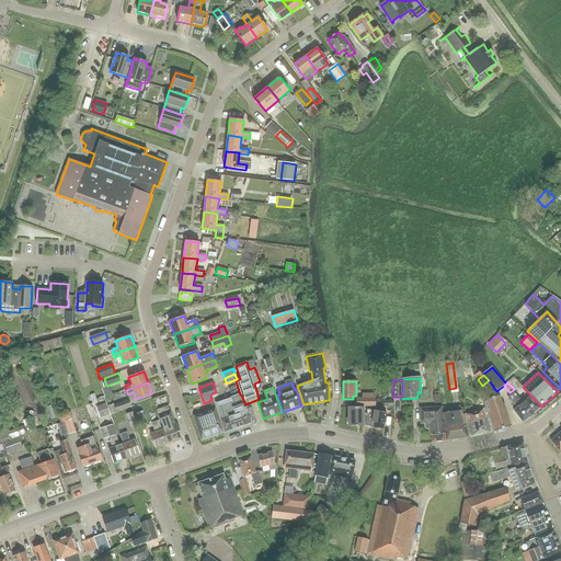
[(523,402),(514,391),(507,397),(514,404),(517,402),(521,405),(514,410),(523,422),(540,408),(530,397),(523,402)]
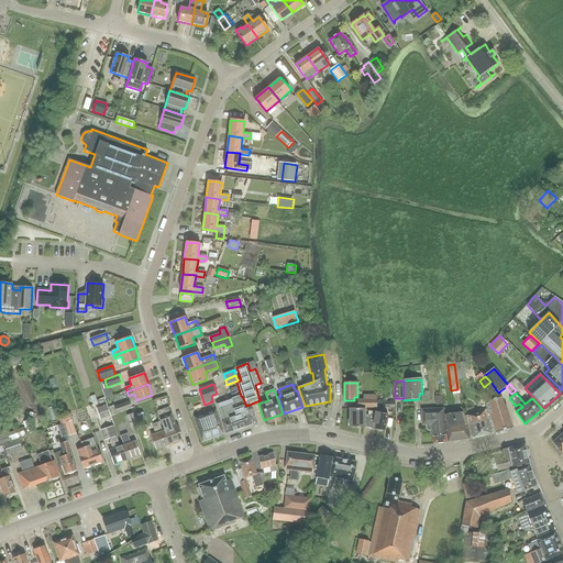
[(252,424),(246,406),(242,396),(241,396),(227,401),(217,405),(222,421),(225,434),(252,424)]
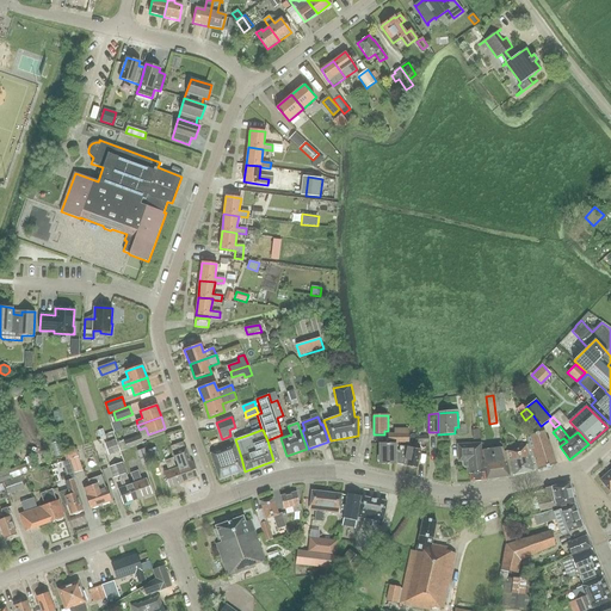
[(542,431),(528,436),(532,454),(534,458),(537,470),(556,464),(549,439),(547,440),(543,431),(542,431)]
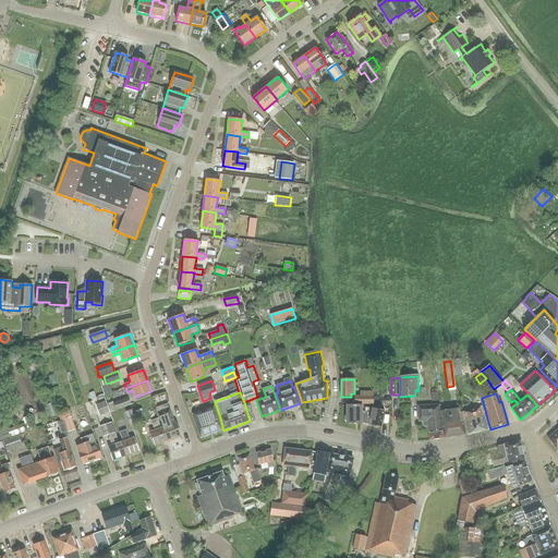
[(116,410),(130,404),(128,398),(113,403),(116,410)]
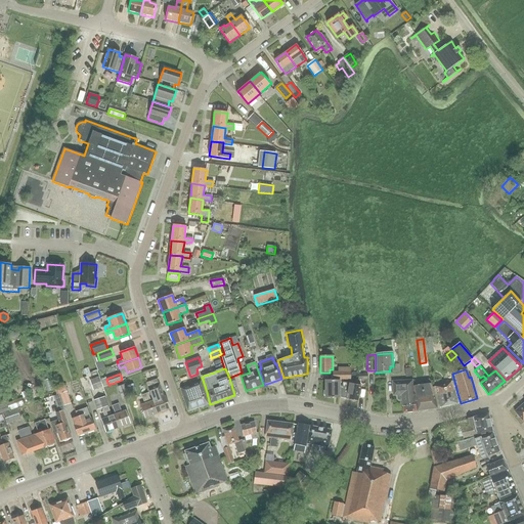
[(97,378),(95,379),(98,389),(103,387),(99,377),(97,378)]
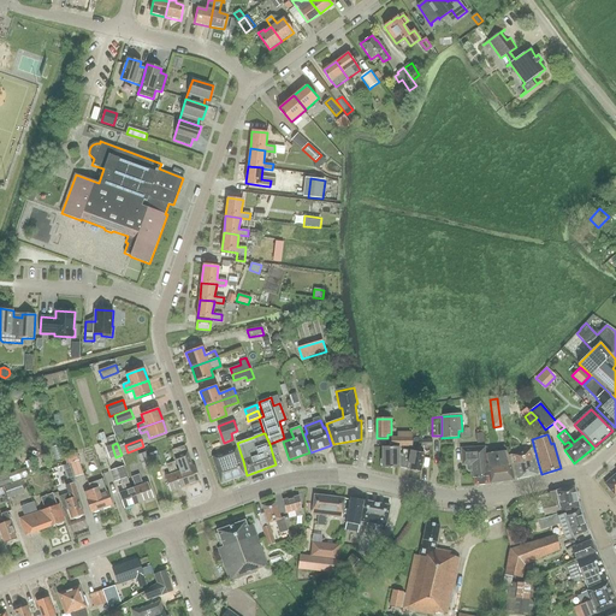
[(179,472),(185,486),(200,481),(194,467),(193,467),(184,445),(172,450),(177,465),(179,465),(182,471),(179,472)]
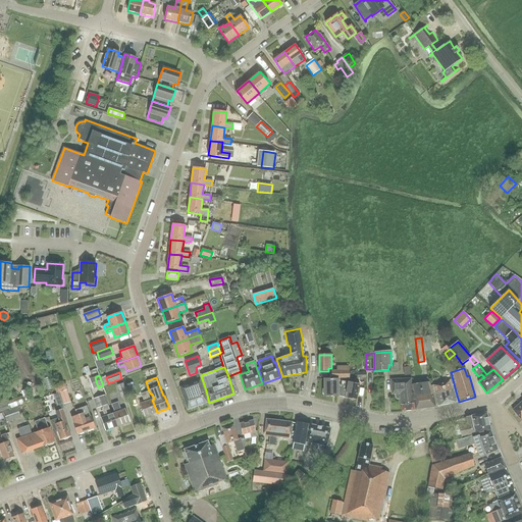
[(331,379),(324,379),(324,388),(323,388),(323,395),(324,395),(324,397),(337,397),(338,396),(338,384),(338,379),(340,379),(340,378),(331,378),(331,379)]
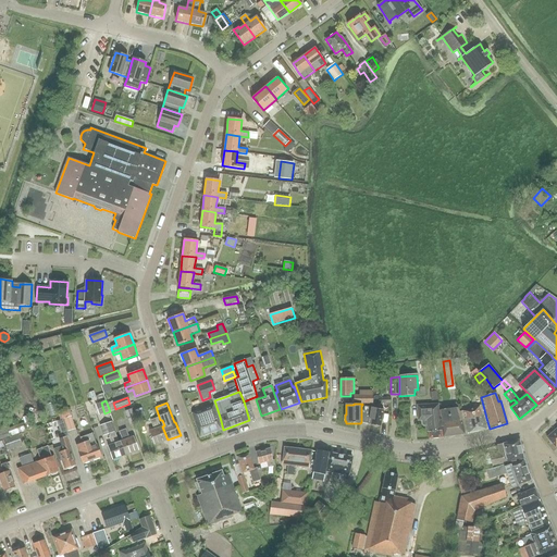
[(442,437),(438,411),(438,407),(438,404),(417,405),(418,421),(422,421),(422,425),(424,426),(428,426),(429,438),(442,437)]
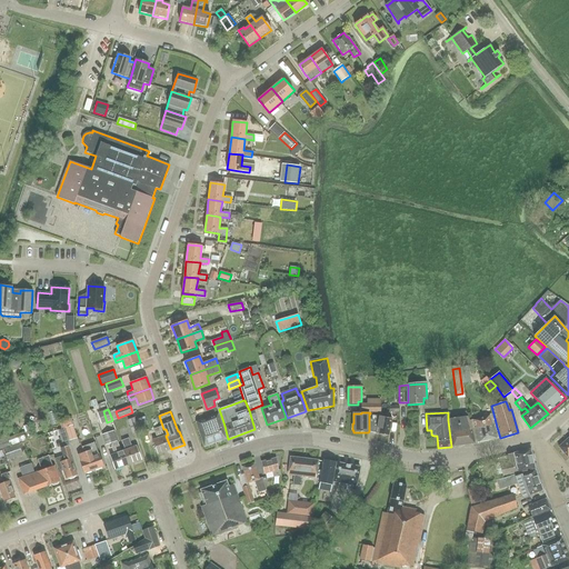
[(209,427),(215,443),(227,439),(218,415),(202,420),(206,428),(209,427)]
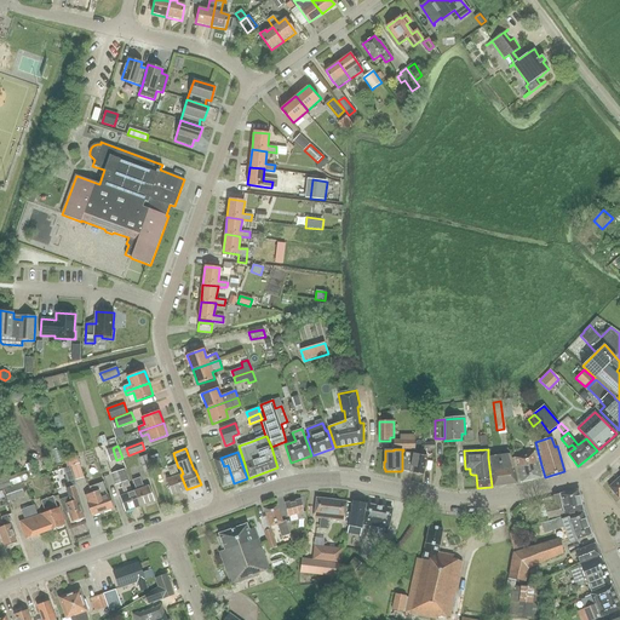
[(422,453),(420,455),(411,453),(405,452),(405,457),(402,457),(402,470),(409,472),(413,472),(413,474),(414,474),(415,476),(419,476),(422,475),(423,475),(428,454),(422,453)]
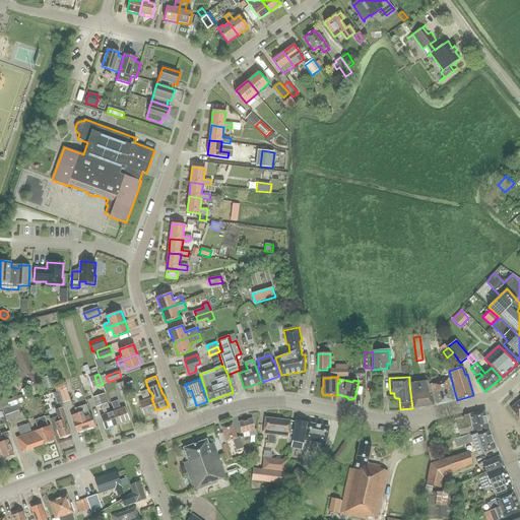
[(448,379),(433,384),(437,405),(455,400),(452,391),(454,390),(453,386),(451,387),(448,379)]
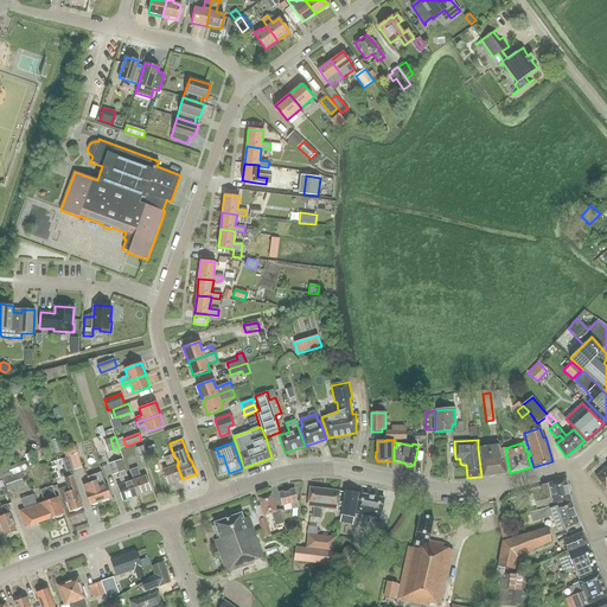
[(148,460),(142,445),(135,447),(141,462),(148,460)]
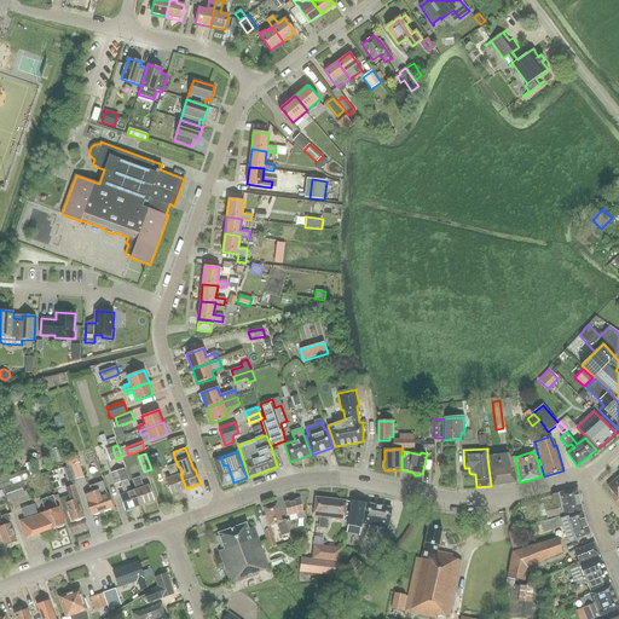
[(155,470),(162,467),(157,455),(150,457),(155,470)]
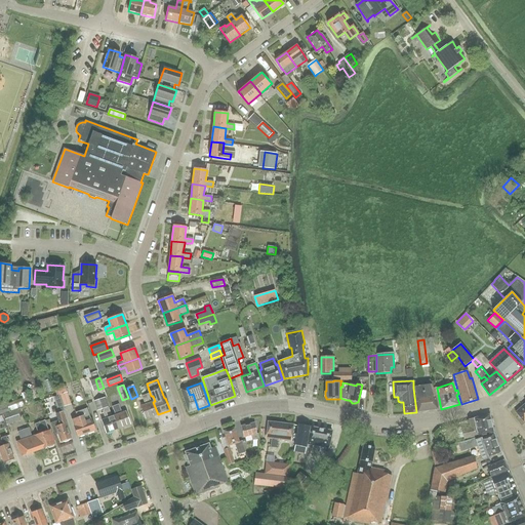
[(413,388),(416,412),(418,412),(419,412),(423,412),(423,411),(438,409),(436,397),(432,386),(413,388)]
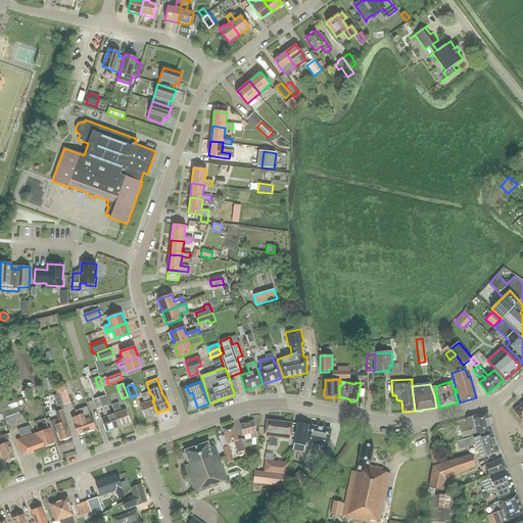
[(188,411),(197,408),(192,392),(189,393),(186,386),(180,388),(188,411)]
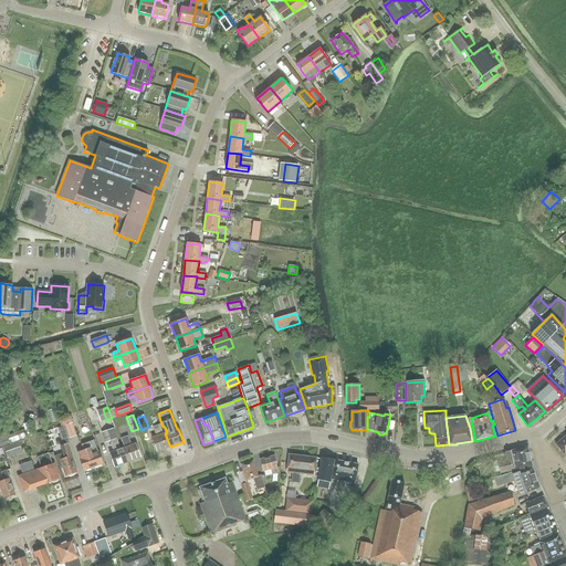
[(70,439),(76,437),(72,423),(65,426),(70,439)]
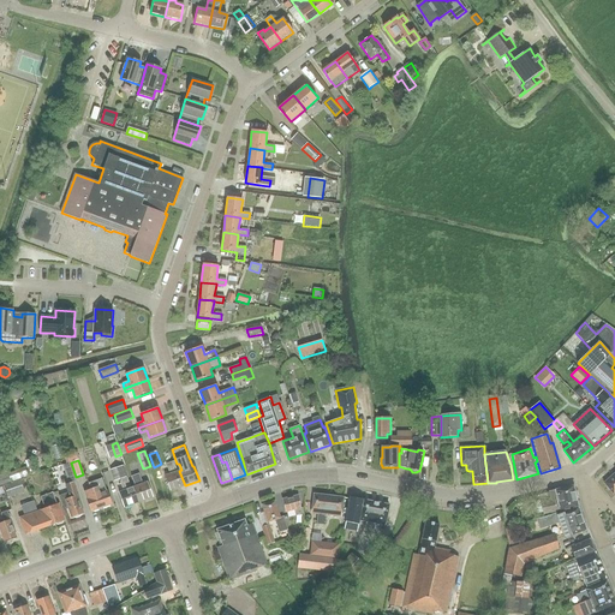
[(185,485),(179,471),(178,471),(173,461),(166,464),(169,475),(166,476),(171,491),(185,485)]
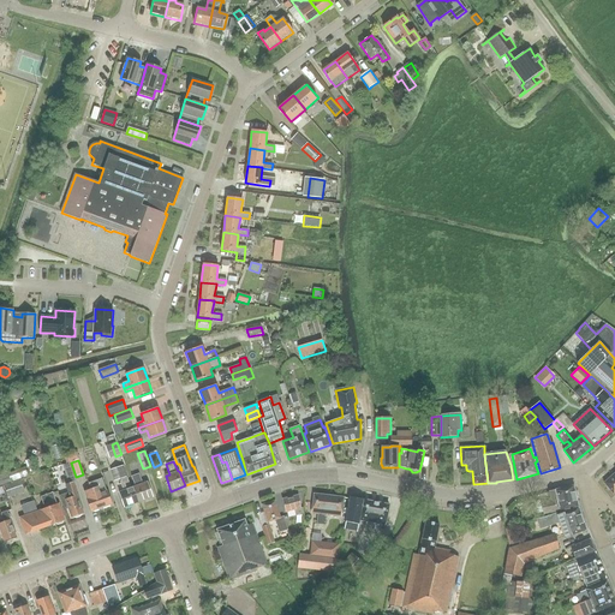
[(67,479),(75,477),(70,464),(63,466),(67,479)]
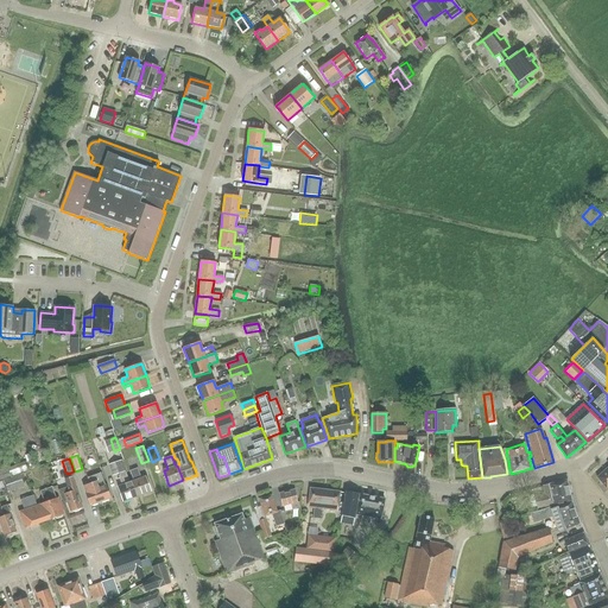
[(113,476),(126,472),(122,461),(109,464),(113,476)]
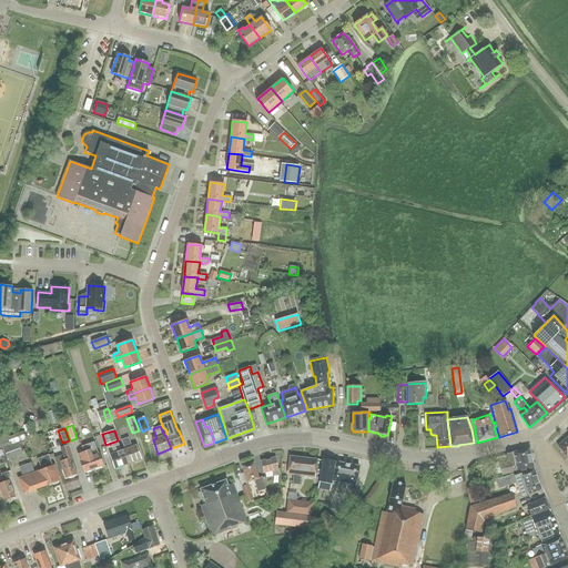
[(23,432),(7,438),(10,445),(27,439),(23,432)]
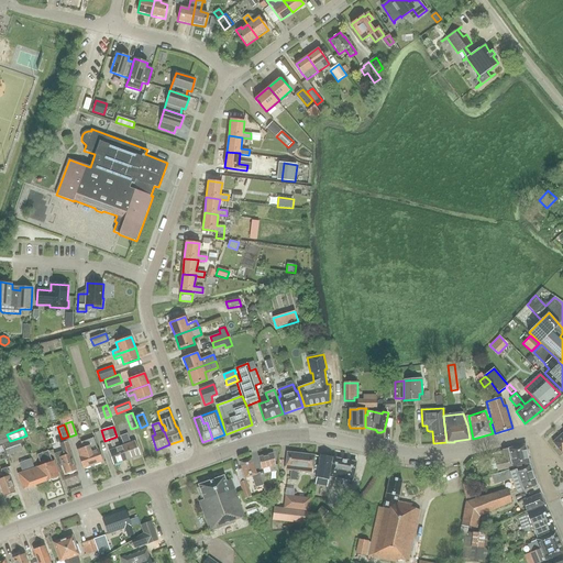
[(0,444),(10,441),(7,434),(6,430),(0,432),(0,444)]
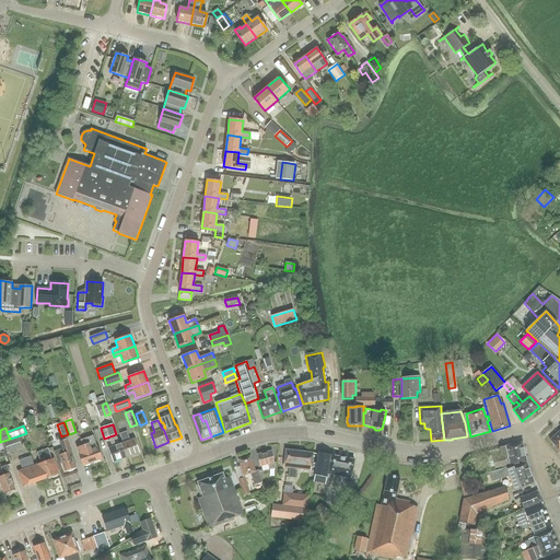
[(559,430),(550,440),(559,450),(559,448),(559,430)]
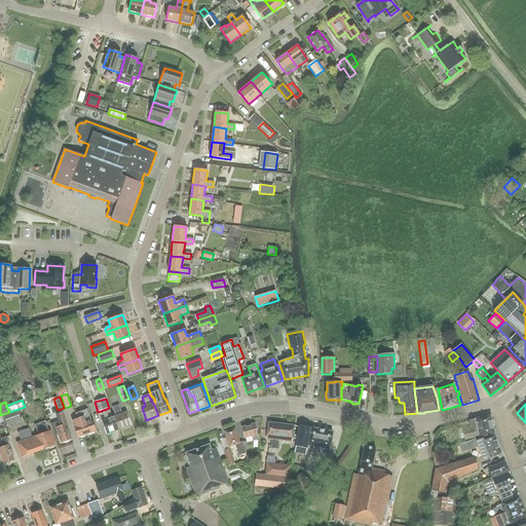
[(114,417),(118,429),(130,425),(126,412),(122,414),(119,405),(112,408),(116,416),(114,417)]
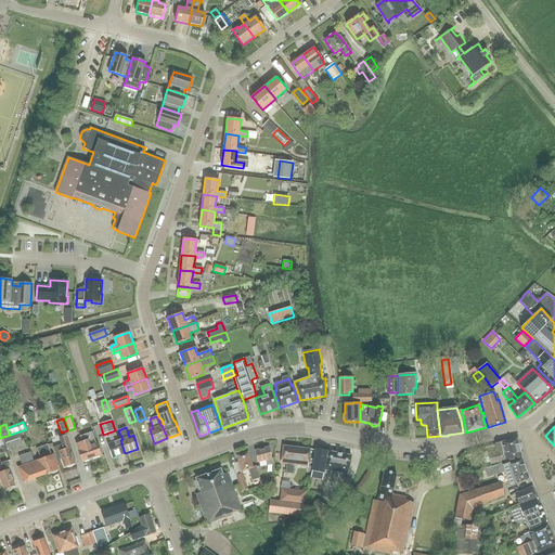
[(82,461),(101,455),(92,431),(80,436),(82,442),(77,444),(79,450),(82,461)]
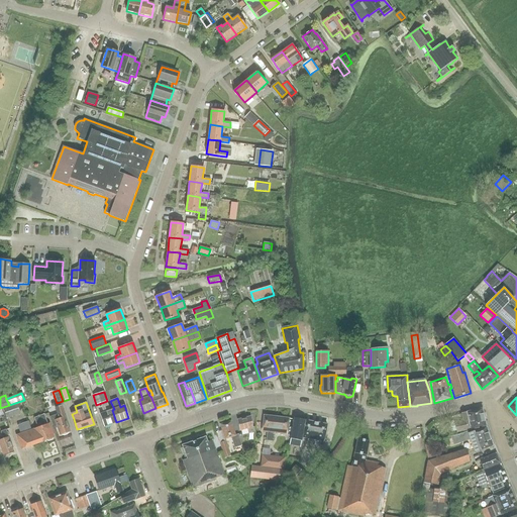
[(116,422),(112,410),(110,410),(107,402),(102,404),(102,405),(101,406),(104,413),(100,414),(105,427),(116,422)]
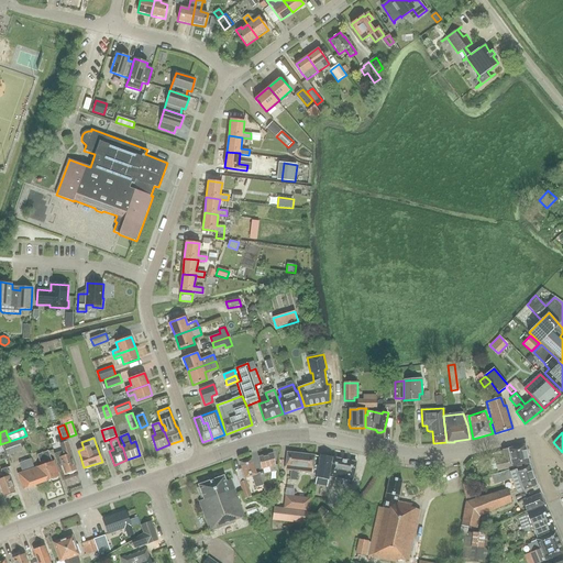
[(8,455),(22,451),(19,439),(3,444),(8,455)]
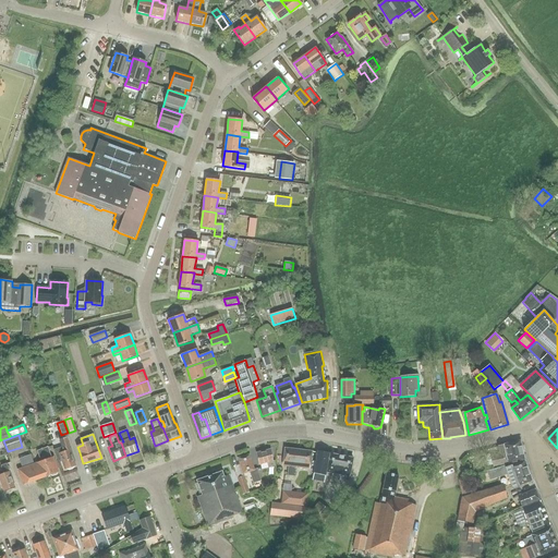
[(75,466),(73,459),(67,438),(60,440),(62,447),(53,450),(58,461),(61,460),(62,462),(63,462),(65,470),(68,470),(69,470),(73,469),(74,468),(75,466)]
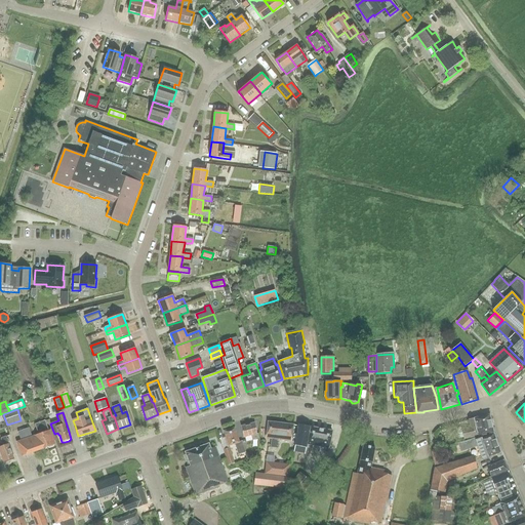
[(463,439),(493,433),(489,414),(469,419),(470,428),(461,430),(463,439)]
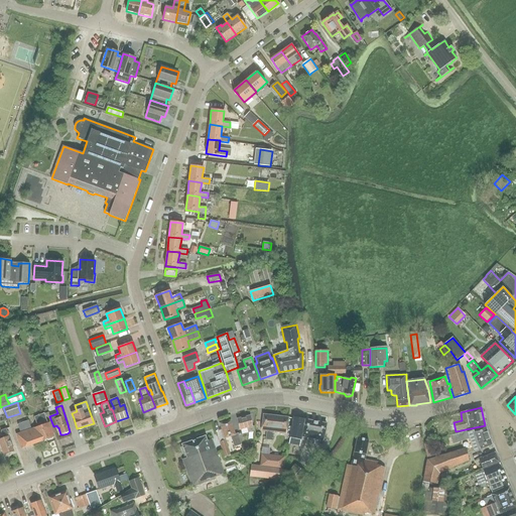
[(38,442),(40,441),(40,442),(41,443),(45,441),(45,440),(47,440),(48,440),(52,439),(53,438),(52,437),(54,437),(48,422),(47,423),(44,413),(34,417),(38,426),(33,428),(38,442)]
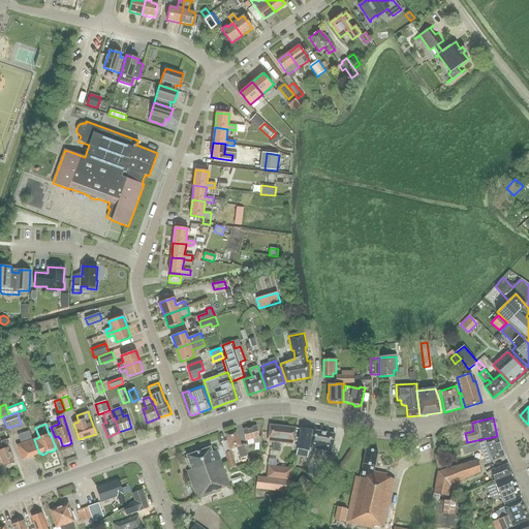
[(293,444),(296,428),(270,425),(268,441),(274,442),(273,450),(270,450),(270,458),(279,459),(280,452),(281,443),(293,444)]
